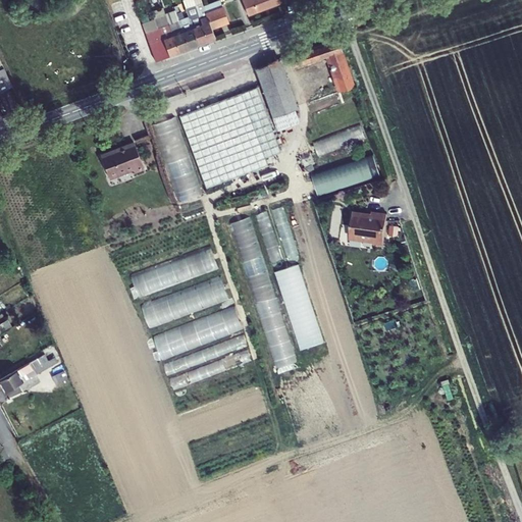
[(222,7),(220,0),(204,6),(206,13),(222,7)]
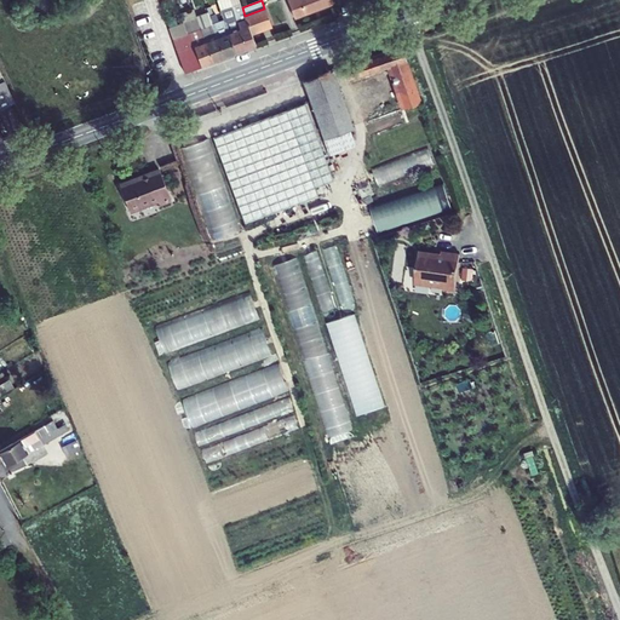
[(287,0),(294,18),(333,4),(332,0),(287,0)]
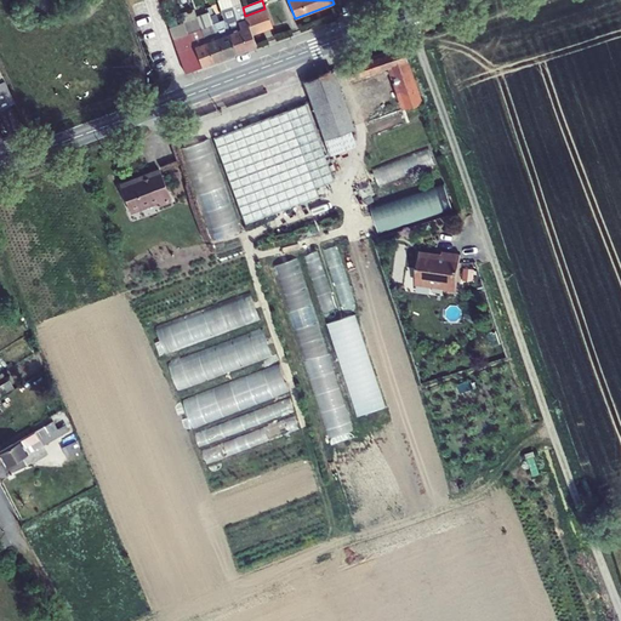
[(241,4),(221,10),(223,20),(237,55),(256,47),(252,34),(245,16),(243,7),(241,4)]
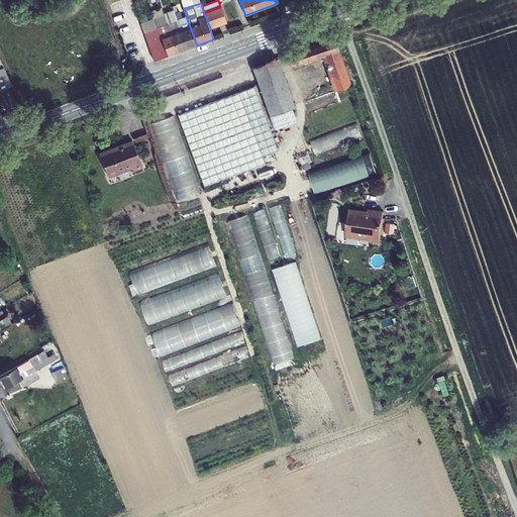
[(220,7),(204,13),(210,28),(226,22),(220,7)]
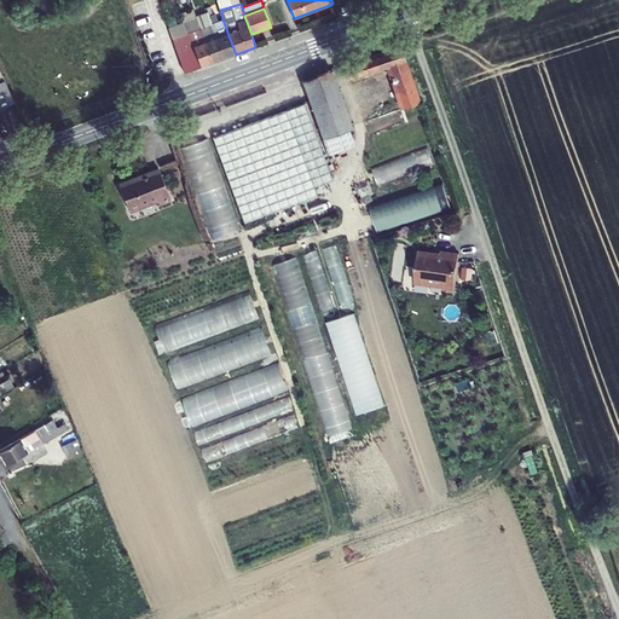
[(202,16),(207,27),(201,29),(213,63),(225,58),(209,18),(208,13),(202,16)]
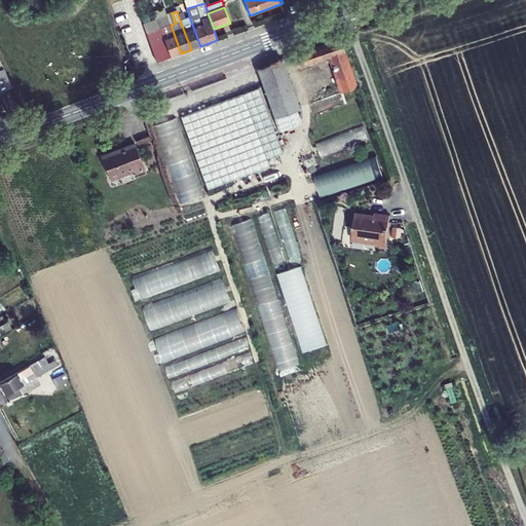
[(185,17),(184,13),(178,15),(191,49),(200,46),(189,16),(185,17)]
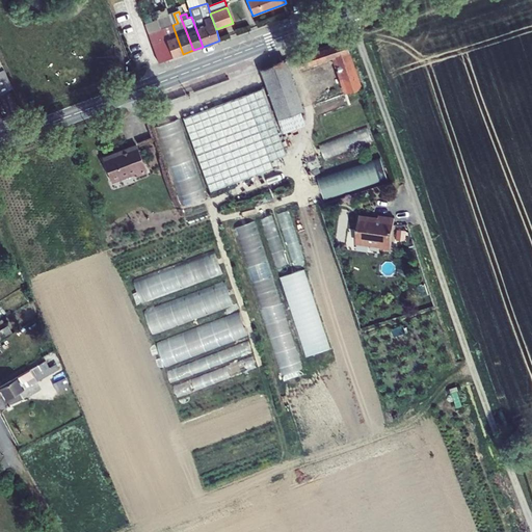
[(183,54),(173,25),(158,30),(166,52),(170,50),(173,57),(183,54)]
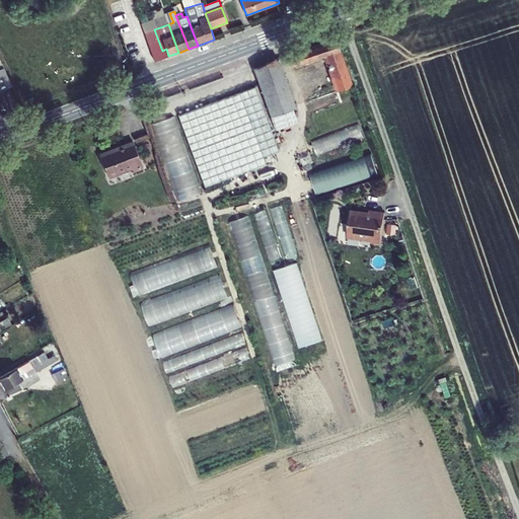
[(338,90),(351,85),(336,40),(289,55),(293,67),(326,56),(338,90)]
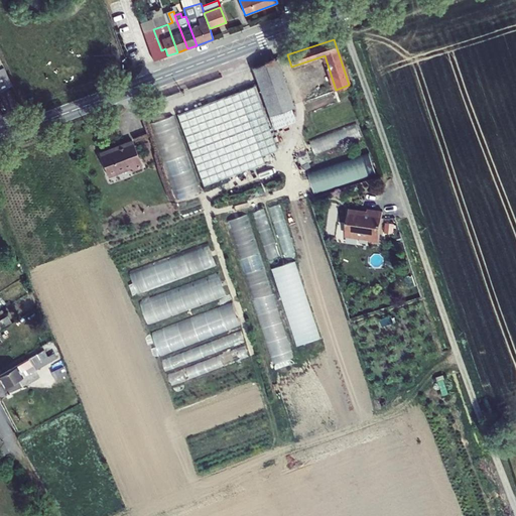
[(293,107),(276,58),(253,68),(273,125),(294,117),(290,108),(293,107)]
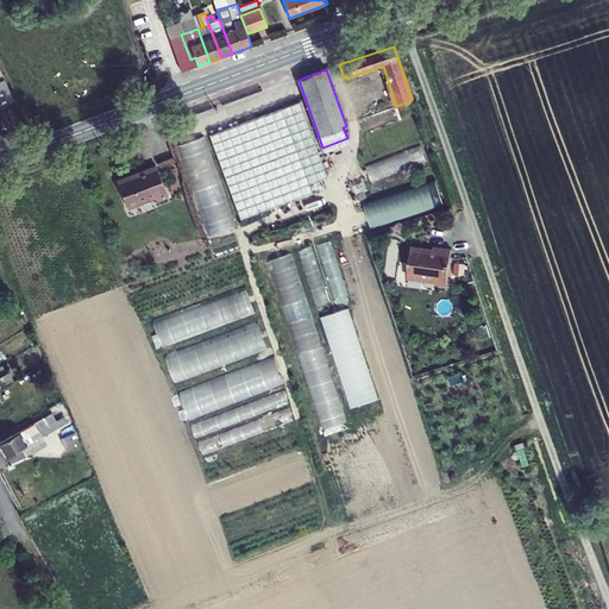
[(0,133),(0,131),(0,106),(14,101),(5,80),(0,81),(0,133)]
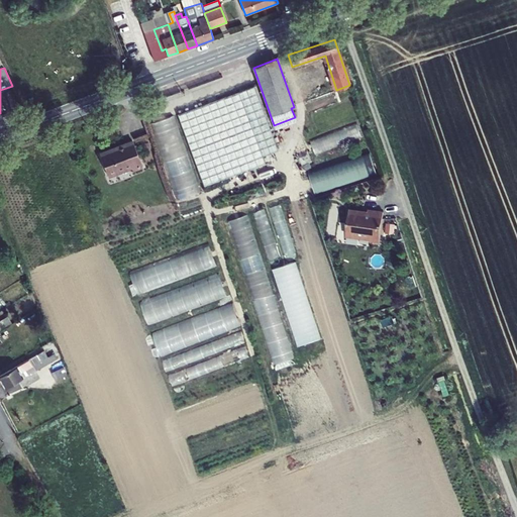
[(203,186),(266,164),(263,157),(278,150),(254,86),(177,114),(203,186)]
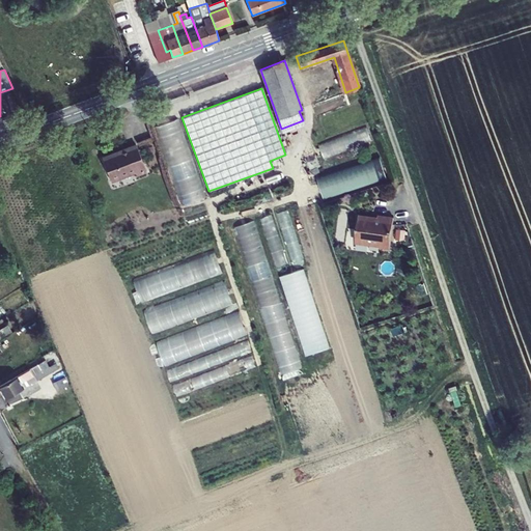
[(367,127),(318,143),(323,159),(372,142),(367,127)]
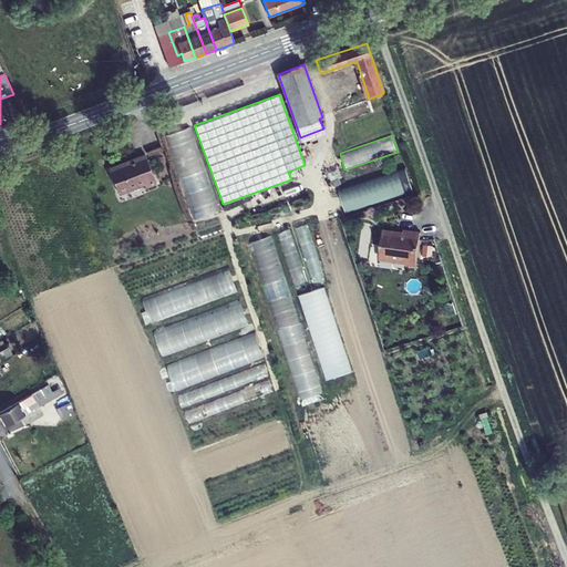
[(156,183),(146,156),(110,171),(119,192),(144,183),(145,186),(156,183)]
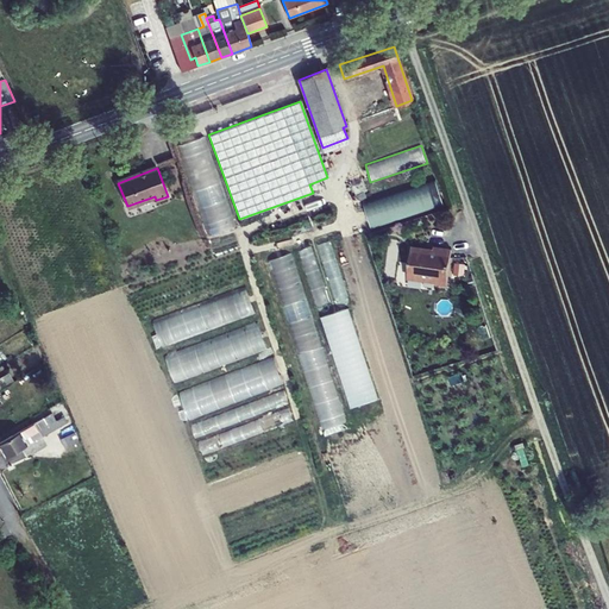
[(438,182),(363,199),(369,225),(444,208),(438,182)]
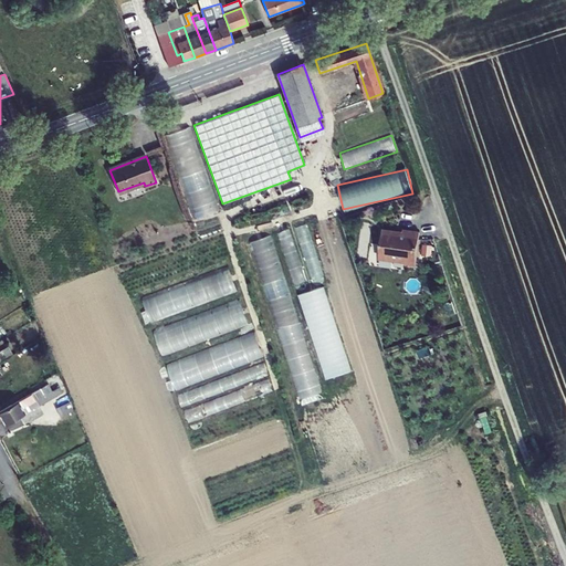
[(219,209),(207,175),(198,178),(200,185),(187,189),(197,217),(219,209)]
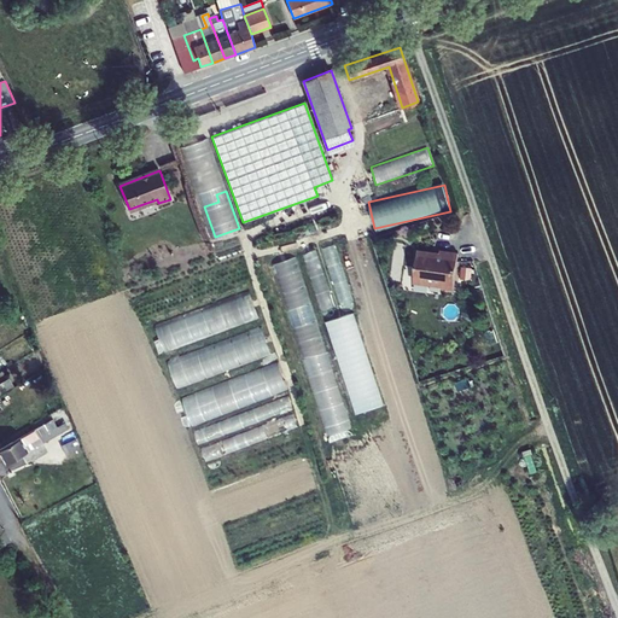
[(442,287),(453,289),(459,254),(439,251),(439,256),(418,254),(414,280),(442,284),(442,287)]
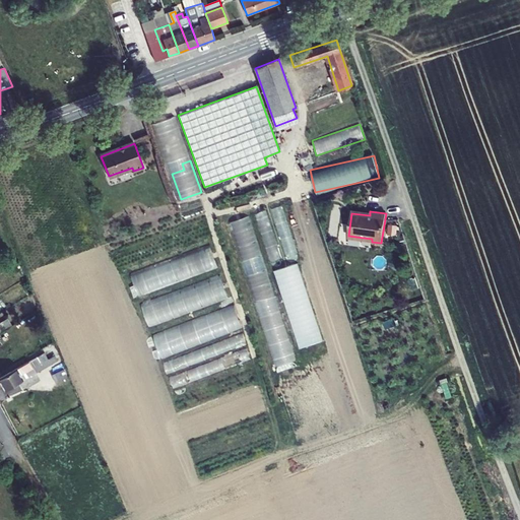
[(387,234),(396,234),(396,223),(387,223),(387,234)]
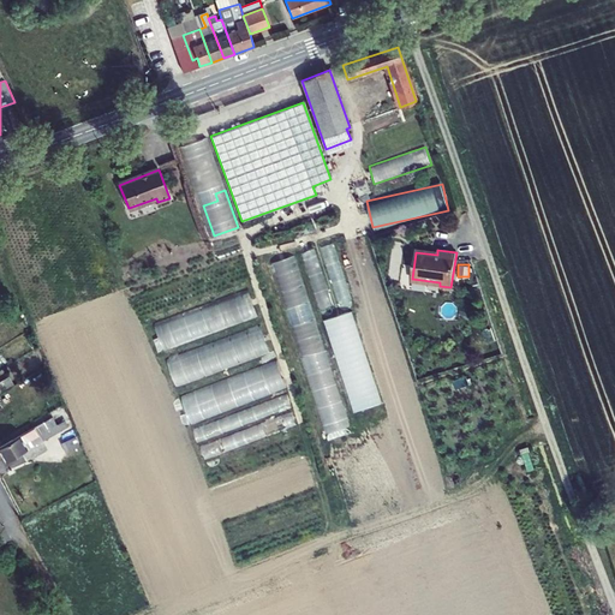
[(250,293),(225,297),(230,324),(255,320),(250,293)]
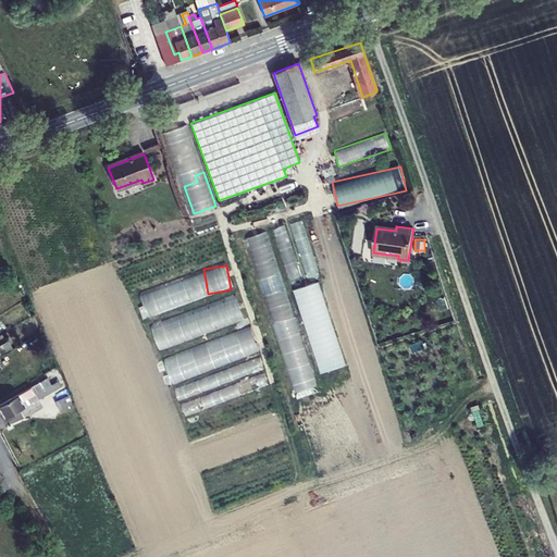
[(7,272),(13,283),(19,281),(12,270),(7,272)]
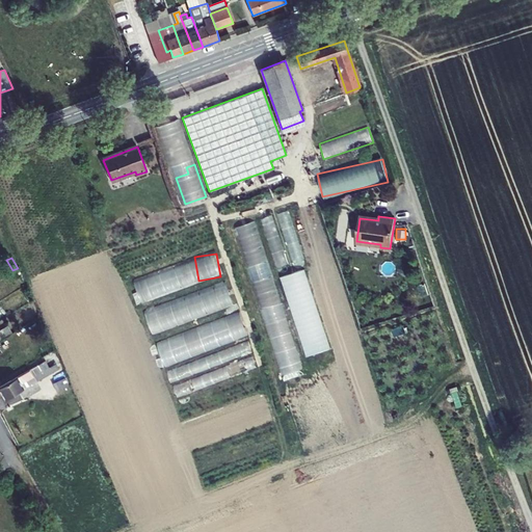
[(141,298),(185,286),(179,267),(142,277),(144,287),(138,288),(141,298)]
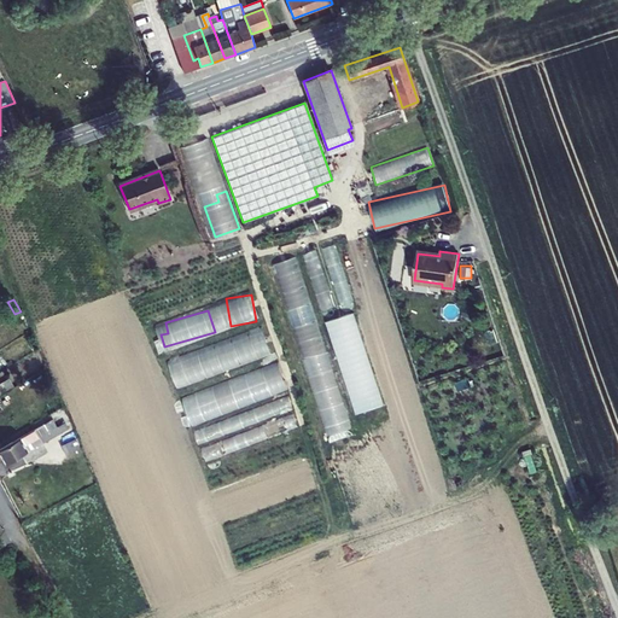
[(175,388),(270,357),(262,328),(167,360),(175,388)]
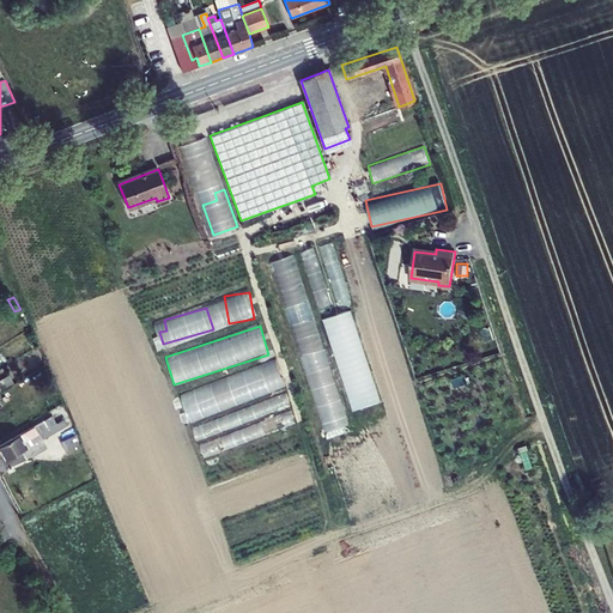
[(277,363),(180,392),(188,420),(285,390),(277,363)]
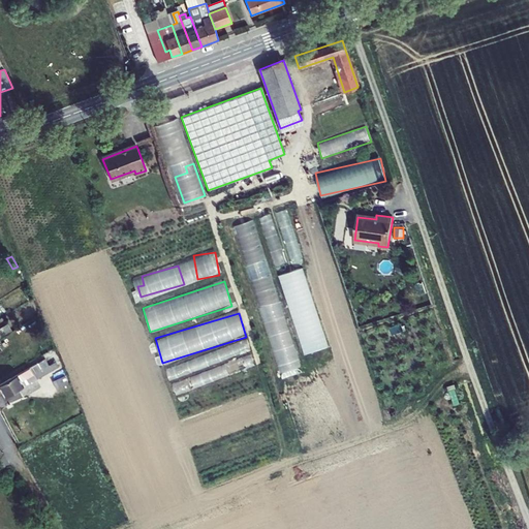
[(300,338),(303,351),(325,346),(319,322),(307,325),(309,336),(300,338)]
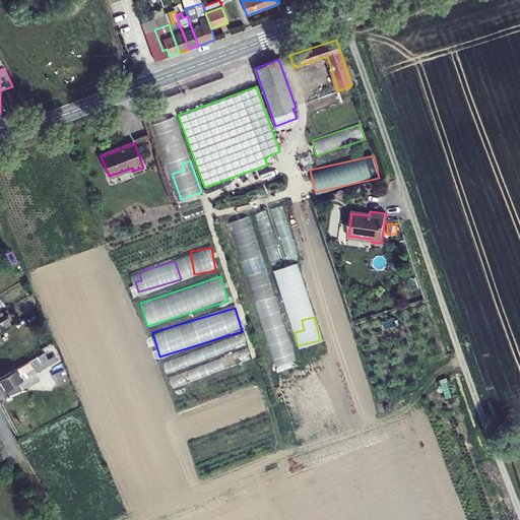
[(242,335),(165,361),(169,374),(173,387),(251,362),(242,335)]
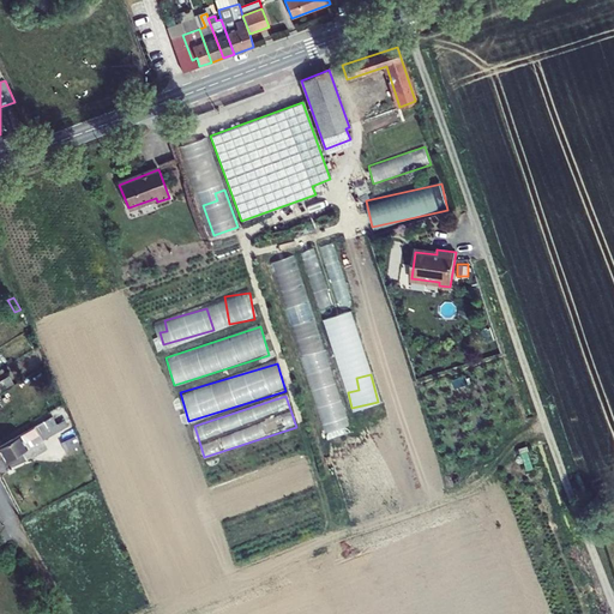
[(0,450),(6,461),(67,426),(65,420),(56,425),(52,416),(0,445),(0,450)]
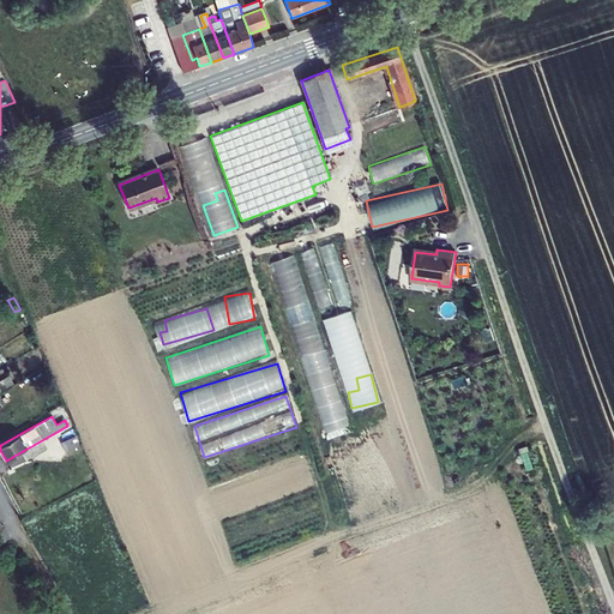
[(68,451),(79,446),(74,437),(64,443),(68,451)]
